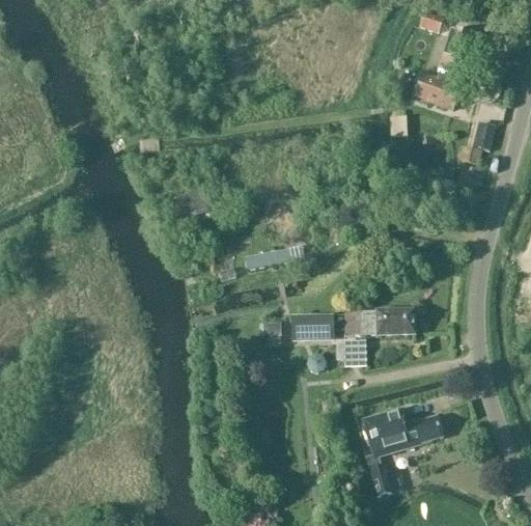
[(423,15),(419,28),(439,34),(443,21),(423,15)]
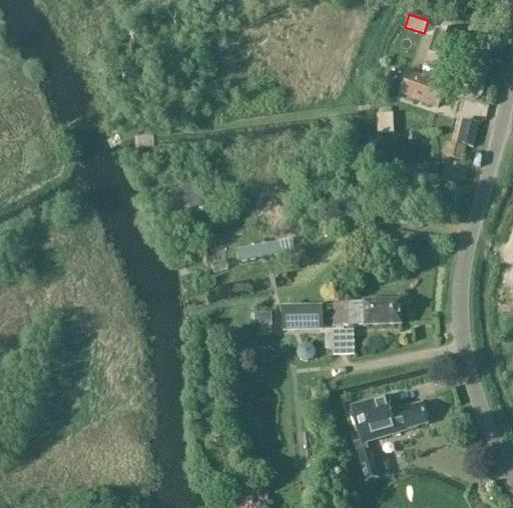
[(437,104),(444,84),(443,83),(446,74),(447,75),(460,36),(435,28),(422,67),(424,68),(422,73),(409,69),(401,92),(437,104)]
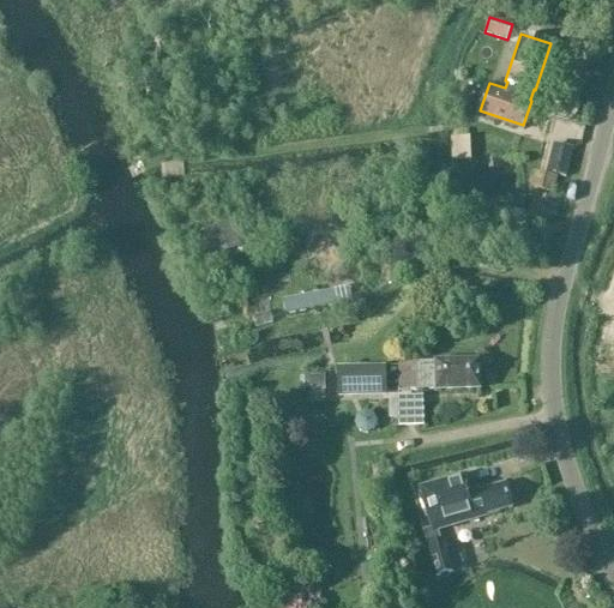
[(575,145),(554,139),(547,169),(567,175),(575,145)]
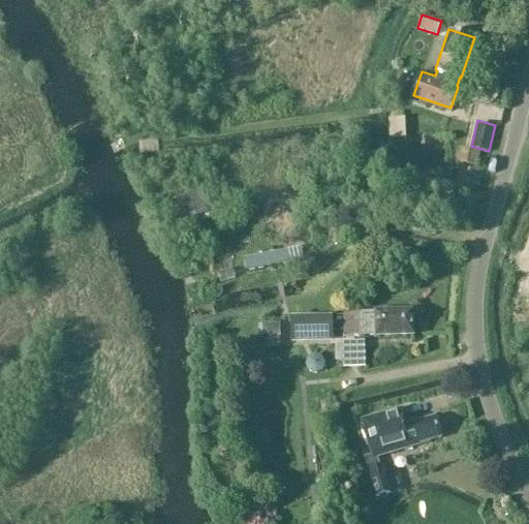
[(169,197),(178,220),(211,208),(203,185),(169,197)]
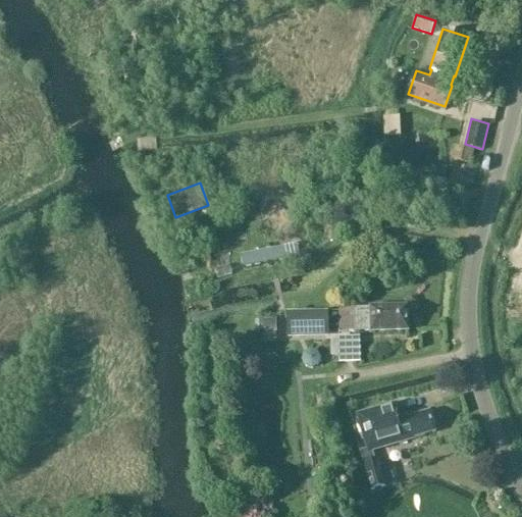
[(240,253),(242,264),(284,255),(281,244),(240,253)]
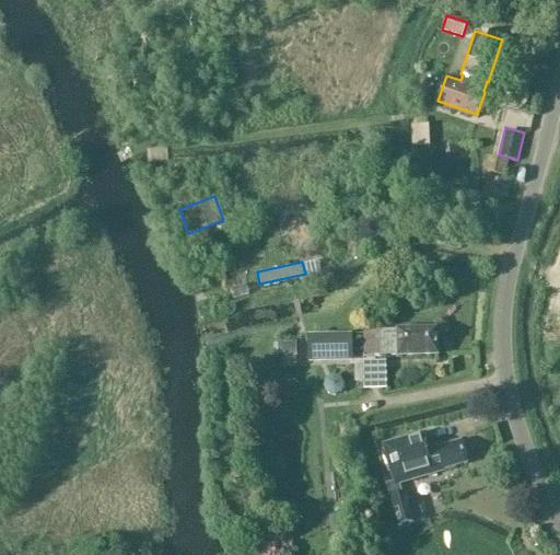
[(248,281),(226,284),(228,297),(249,295),(248,281)]
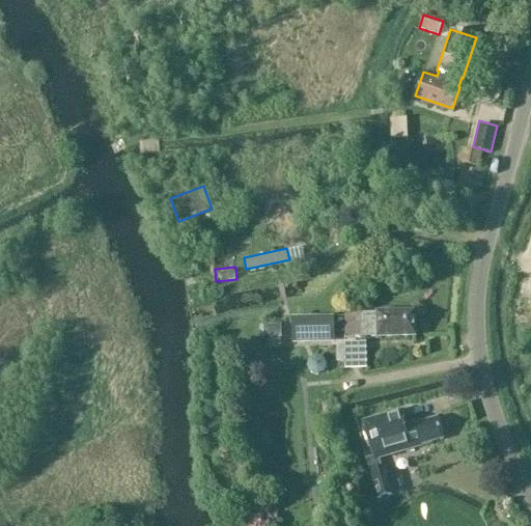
[(415,335),(415,332),(414,310),(378,311),(378,310),(344,311),(345,335),(374,333),(374,337),(415,335)]
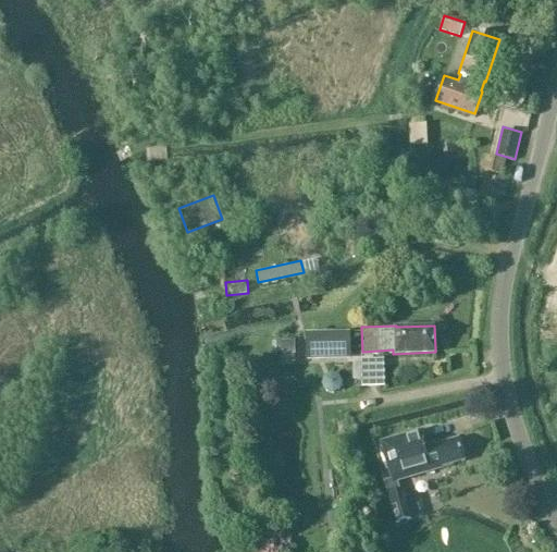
[(351,357),(350,329),(306,330),(307,358),(351,357)]
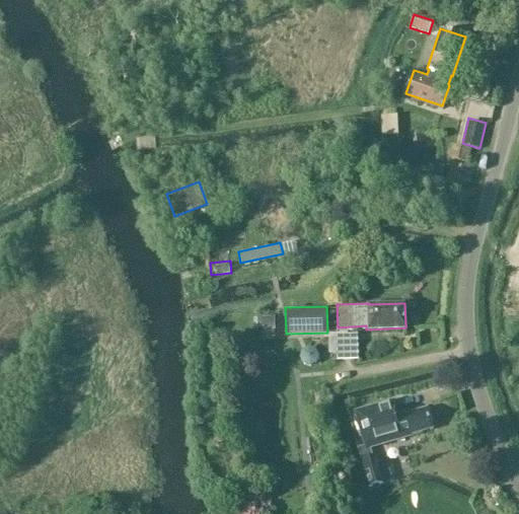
[(275,327),(274,314),(263,314),(263,315),(252,315),(252,327),(275,327)]
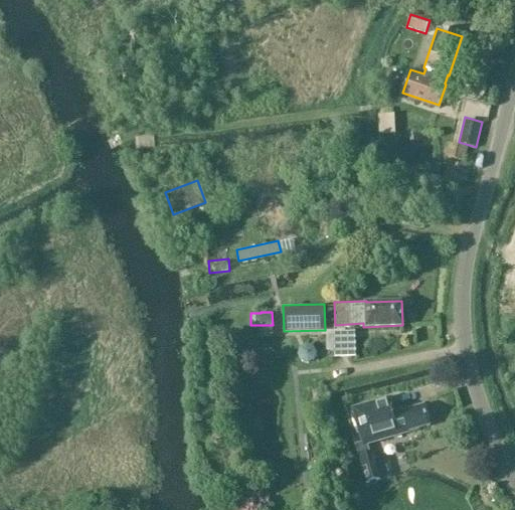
[(369,452),(367,446),(366,442),(400,432),(400,430),(427,421),(422,403),(394,411),(390,394),(351,404),(361,440),(354,441),(365,480),(386,474),(379,449),(369,452)]
